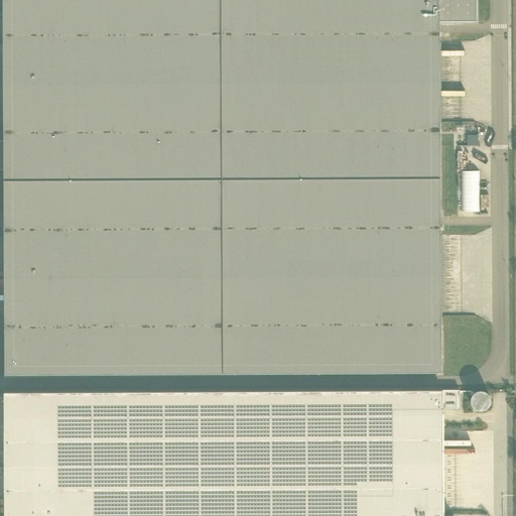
[(221,0),(3,0),(4,141),(5,169),(5,181),(223,180),(221,0)]
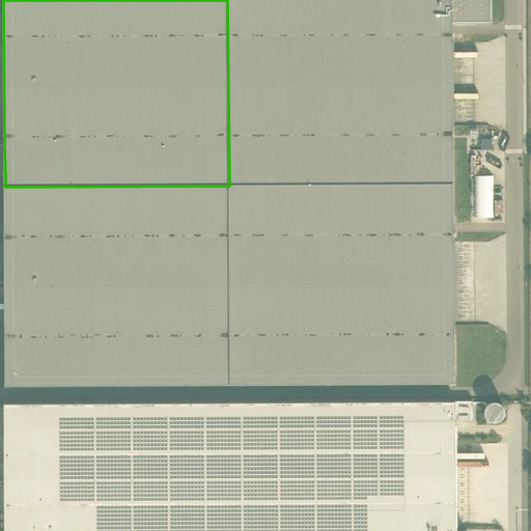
[(227,0),(229,186),(453,184),(452,22),(490,22),(490,0),(227,0)]
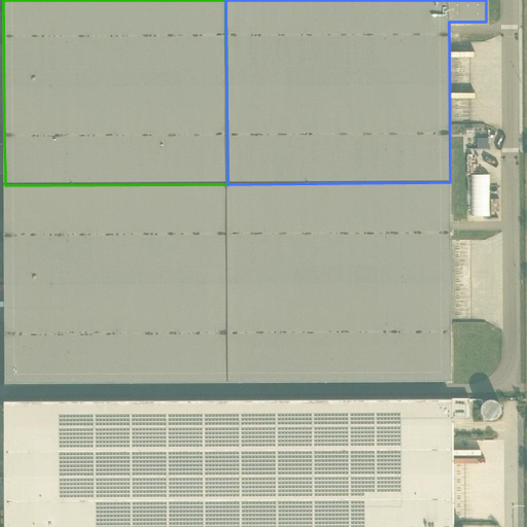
[(478,174),(468,174),(469,216),(489,216),(489,161),(478,161),(478,174)]
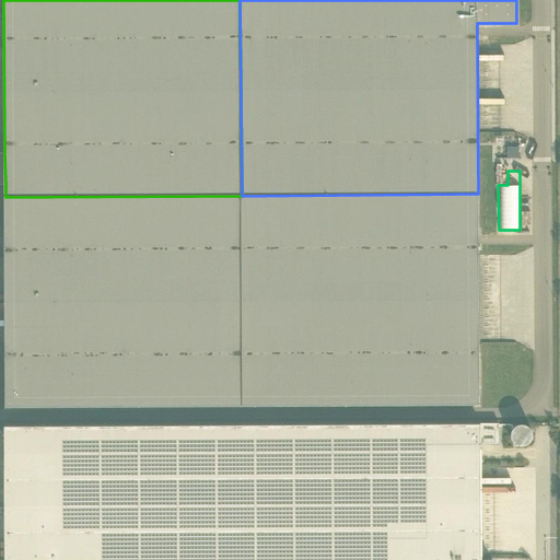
[(242,196),(243,406),(479,405),(478,194),(242,196)]
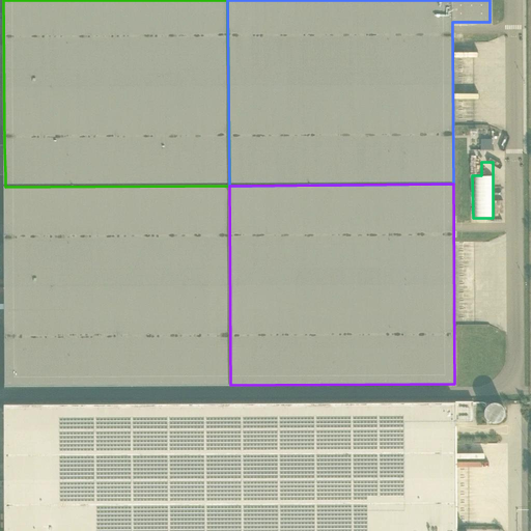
[(229,186),(5,187),(6,386),(230,385),(229,186)]
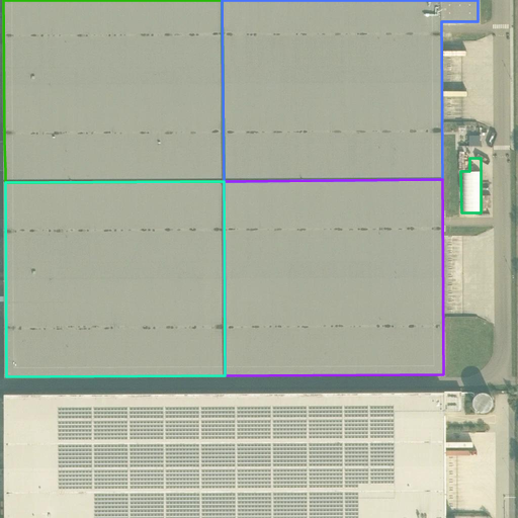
[(5,394),(6,426),(6,517),(444,517),(444,412),(444,392),(5,394)]
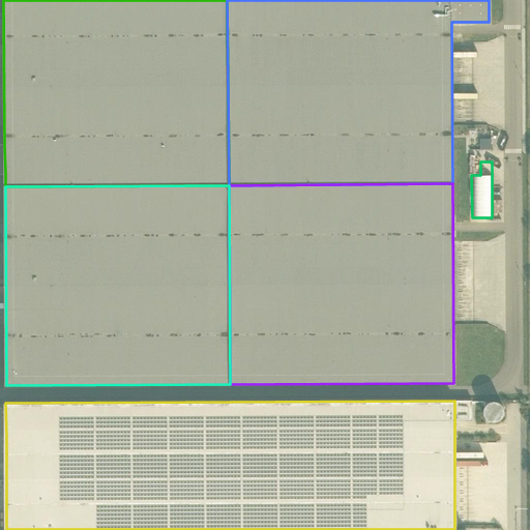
[(472,401),(454,401),(454,421),(472,421),(472,401)]
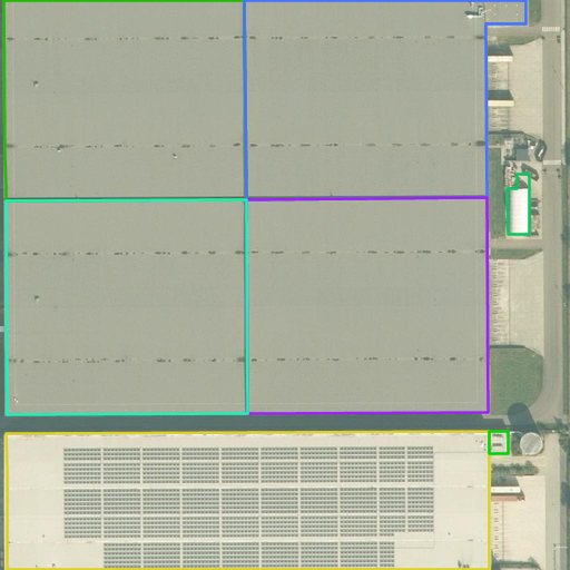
[(548,453),(548,434),(528,433),(527,452),(548,453)]
